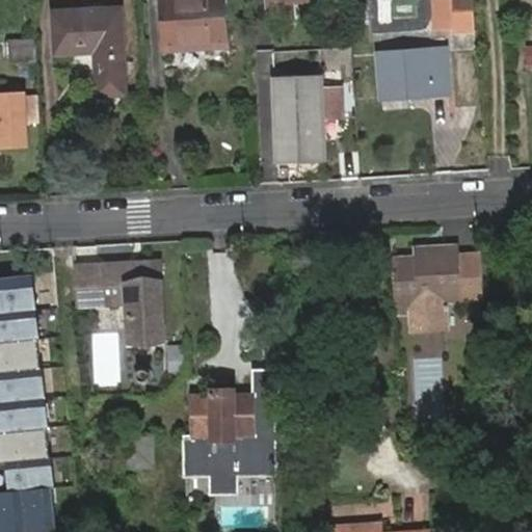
[(159,0),(163,52),(229,48),(224,0),(159,0)]
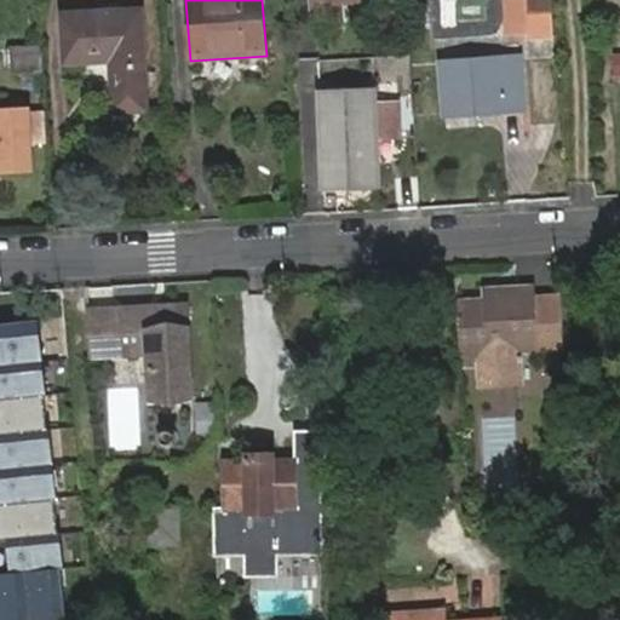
[(526,0),(528,41),(551,40),(549,0),(526,0)]
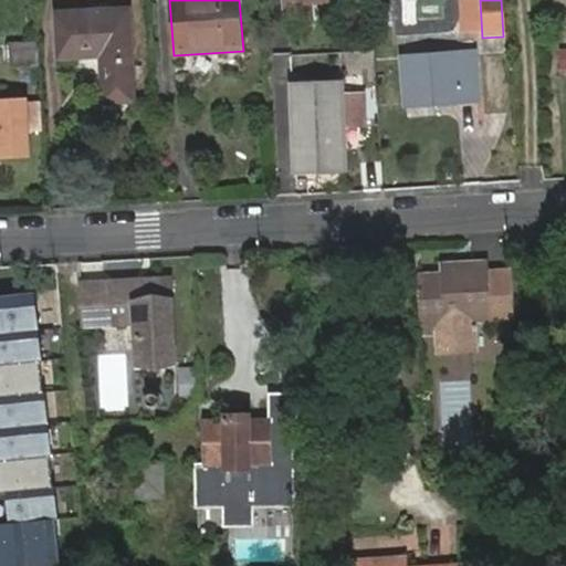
[(59,17),(61,60),(102,59),(104,103),(133,102),(127,13),(59,17)]
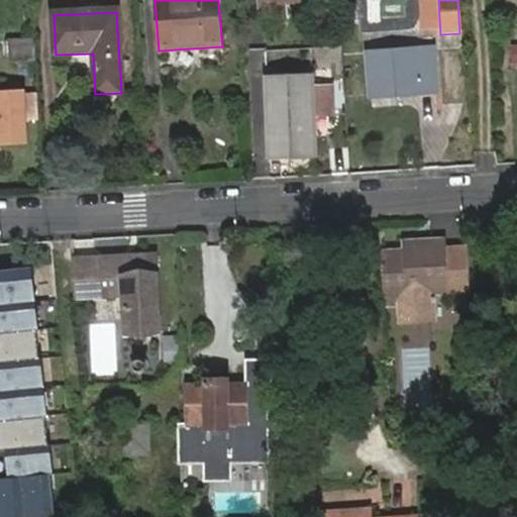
[(34,41),(7,42),(8,64),(36,62),(34,41)]
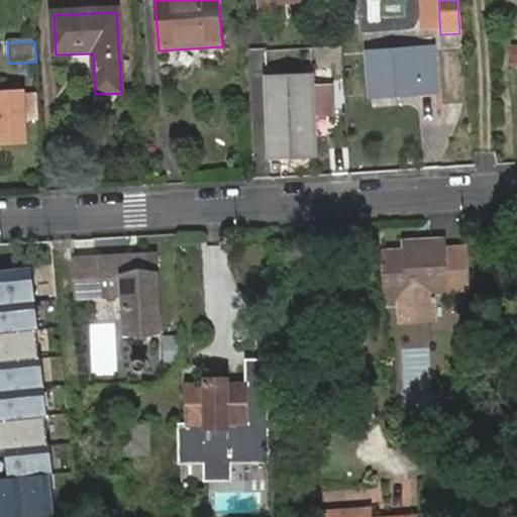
[(368,50),(370,96),(437,91),(434,46),(368,50)]
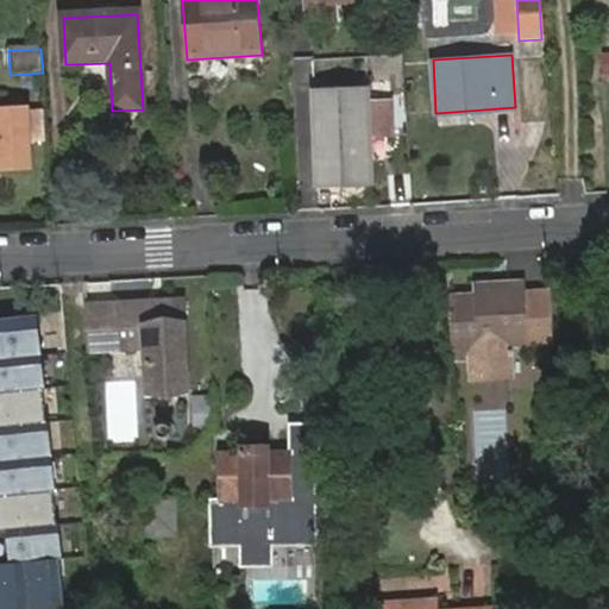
[(401,56),(377,56),(377,79),(401,79),(401,56)]
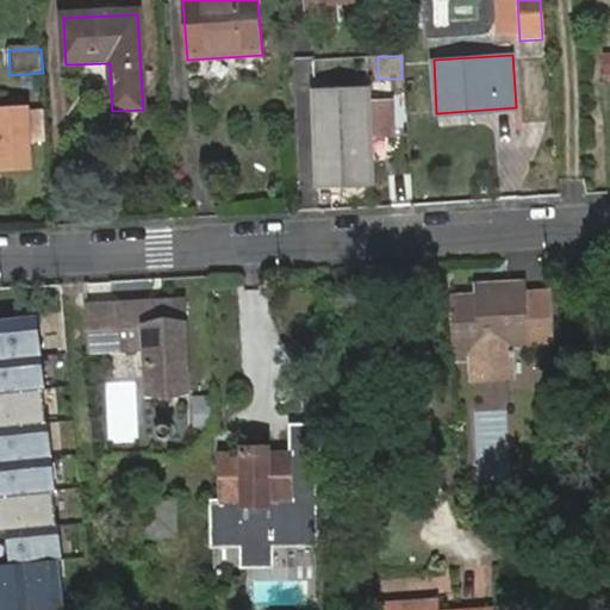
[(313,93),(317,188),(372,185),(366,91),(313,93)]
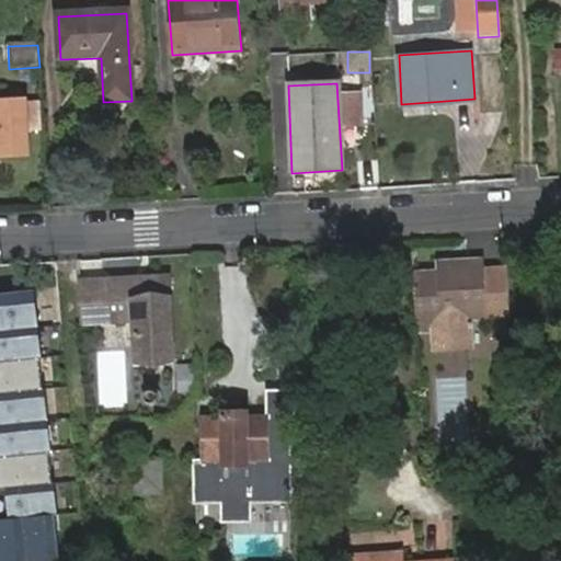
[(342,91),(345,127),(364,125),(359,90),(342,91)]
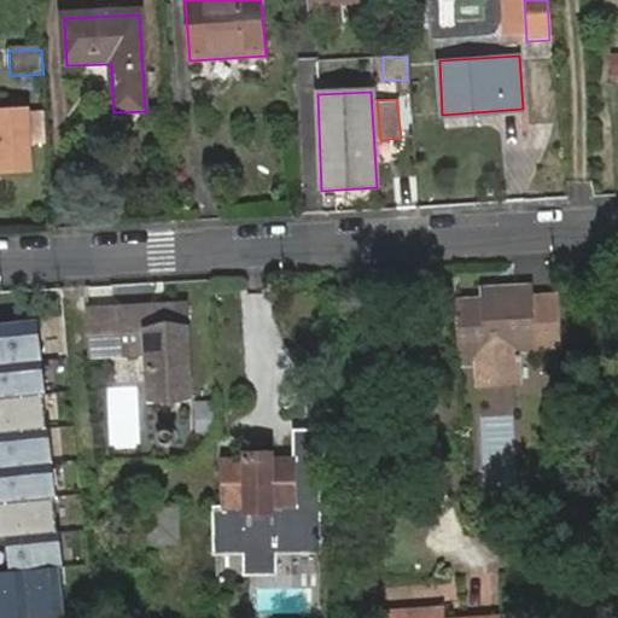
[(0,172),(33,170),(29,110),(0,111),(0,172)]
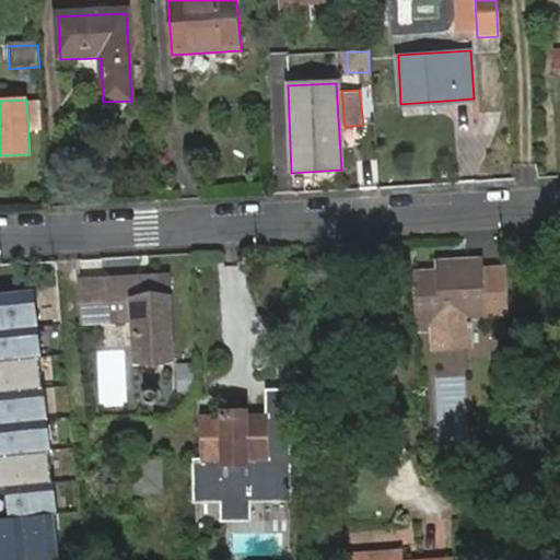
[(468,321),(506,318),(505,270),(483,271),(482,264),(446,266),(447,275),(436,276),(412,277),(416,331),(438,330),(439,347),(469,345),(468,321)]
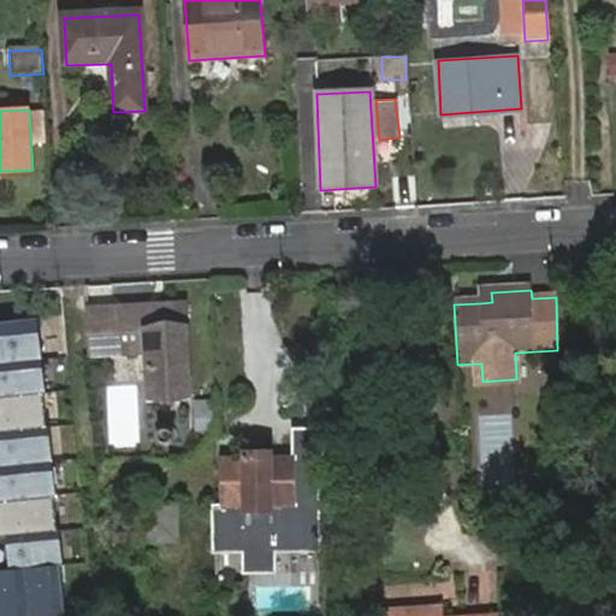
[(480,292),(480,303),(492,302),(491,292),(480,292)]
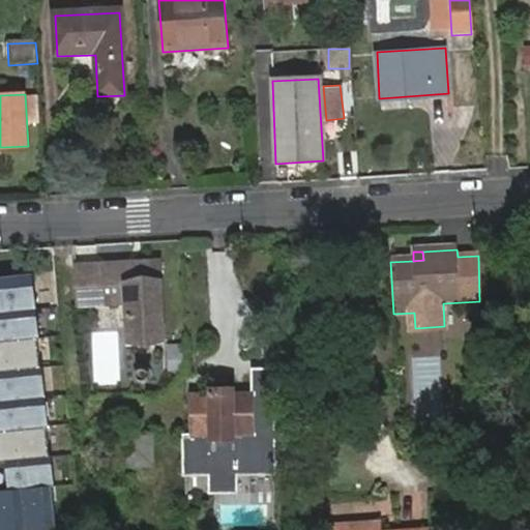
[(160,262),(76,267),(78,308),(125,306),(127,346),(165,345),(160,262)]
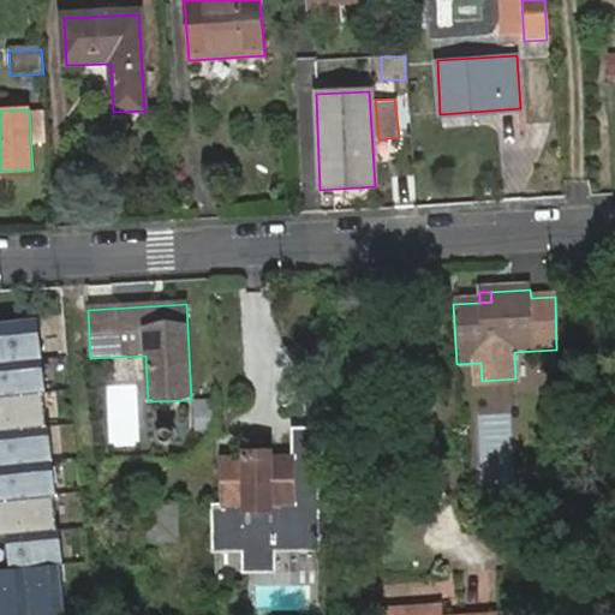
[(0,614),(55,614),(69,614),(29,315),(0,317),(0,614)]
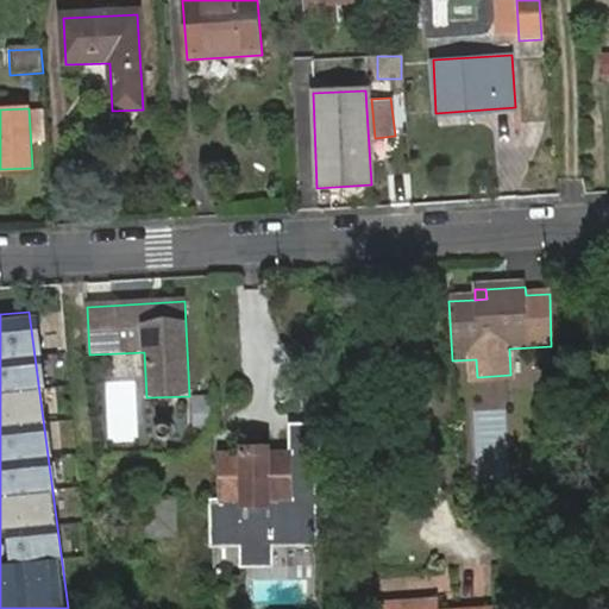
[(138,380),(107,380),(107,445),(137,445),(138,380)]
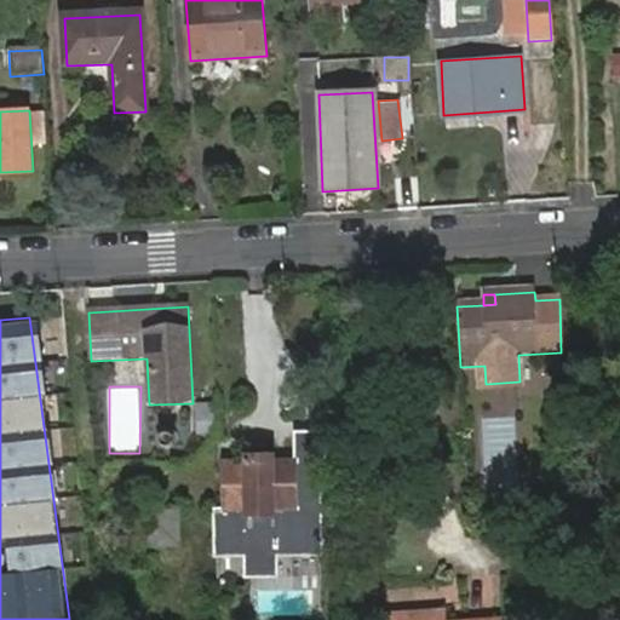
[(195,430),(210,430),(211,403),(196,403),(195,430)]
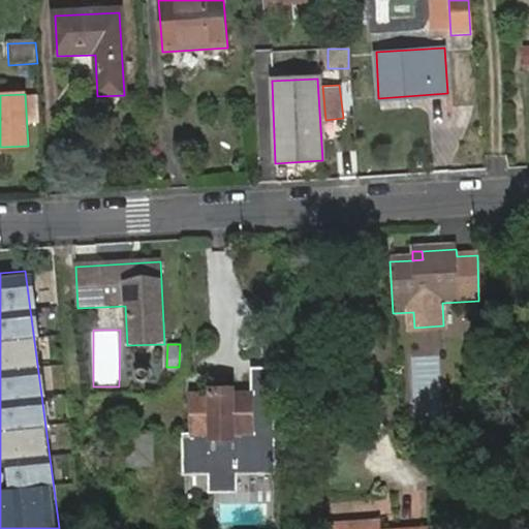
[(252,367),(251,396),(251,435),(235,434),(234,439),(210,439),(209,434),(193,435),(185,434),(186,474),(210,474),(210,493),(239,493),(238,474),(276,474),(275,367),(252,367)]
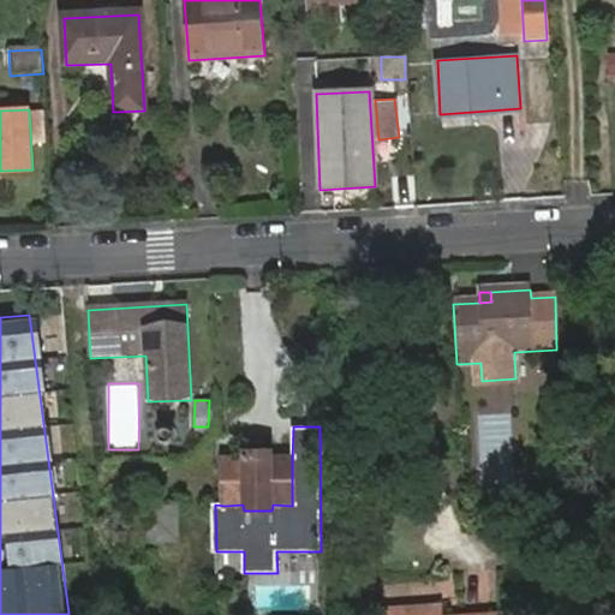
[(292,506),(292,460),(273,460),(273,453),(245,452),(244,460),(225,459),(225,506),(243,505),(244,511),(272,511),(273,505),(292,506)]
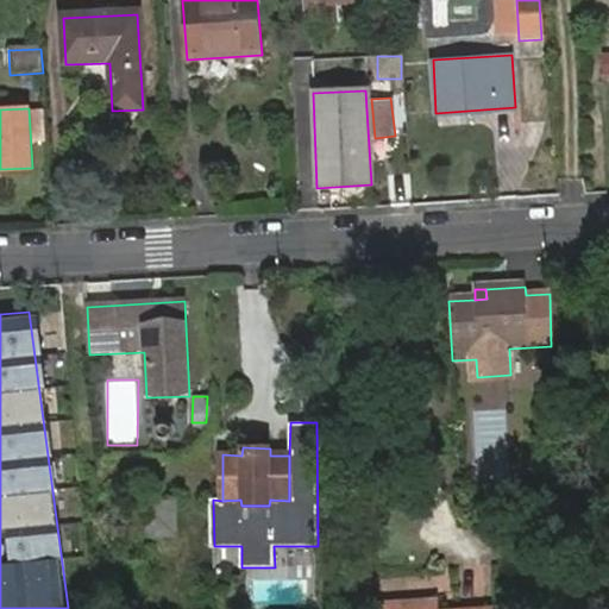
[(131,500),(132,538),(177,538),(176,500),(131,500)]
